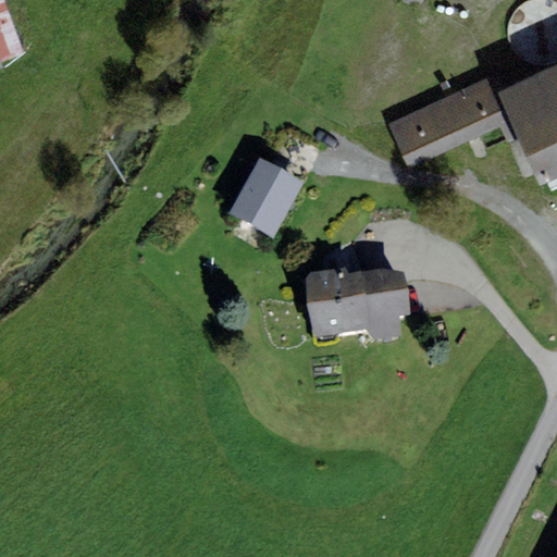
[(0,0),(0,67),(1,67),(24,52),(3,0),(0,0)]
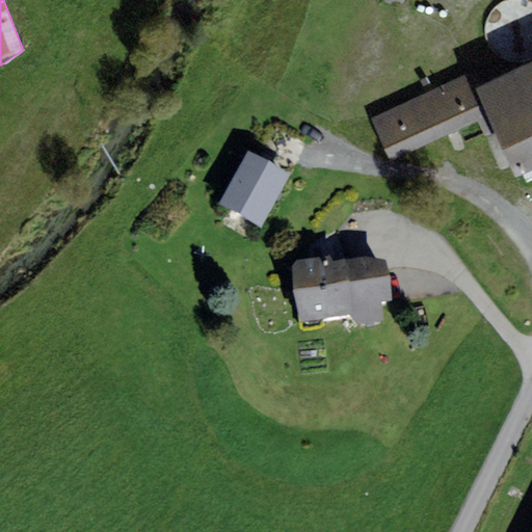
[(531,62),(484,84),(476,88),(497,133),(517,179),(531,170),(531,62)]
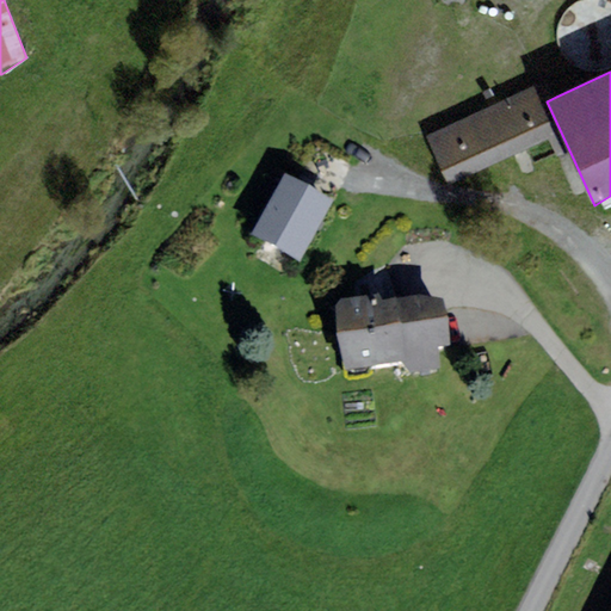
[(548,80),(426,136),(449,186),(548,140),(557,159),(571,153),(547,102),(556,97),(548,80)]
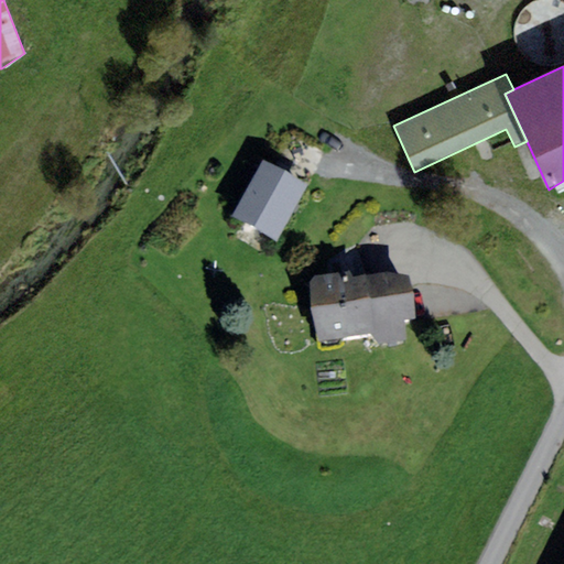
[(307,196),(263,172),(234,227),(277,251),(307,196)]
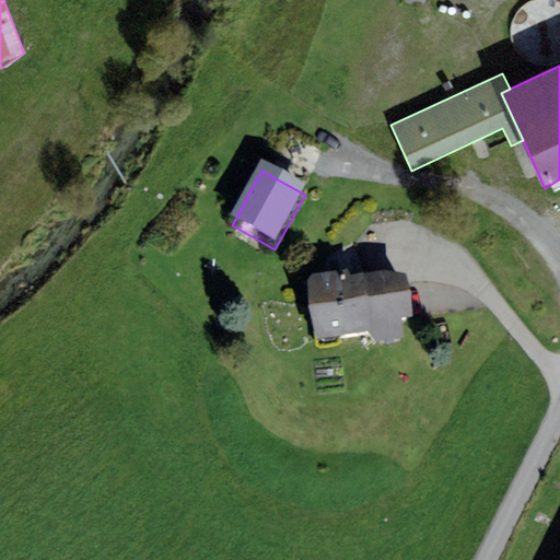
[(347,281),(307,287),(317,354),(372,347),(373,353),(405,349),(403,333),(412,330),(407,288),(388,283),(351,289),(347,281)]
